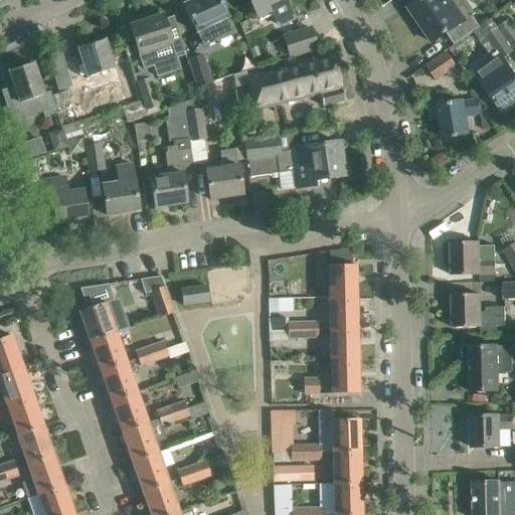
[(218,0),(194,0),(183,5),(192,23),(195,31),(203,45),(233,32),(223,9),(218,0)]
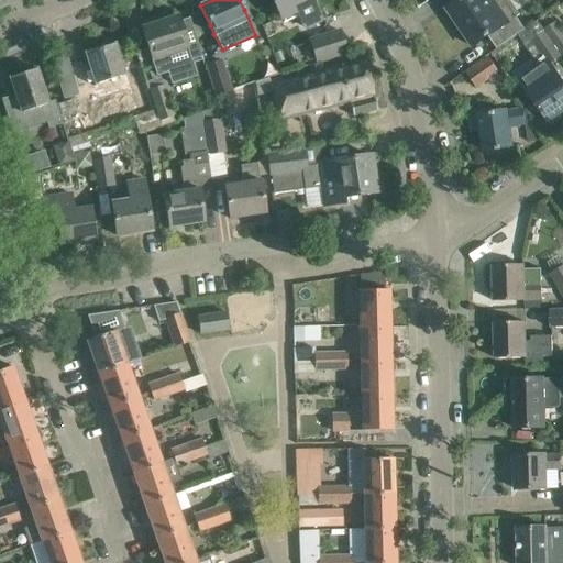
[(272,0),(275,6),(282,19),(297,12),(304,28),(320,20),(311,0),(272,0)]
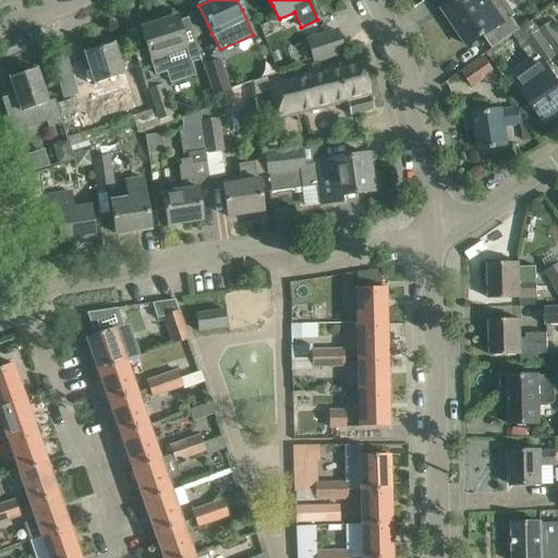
[(455,0),(443,9),(469,47),(484,36),(493,48),(520,29),(511,16),(514,13),(505,0),(455,0)]
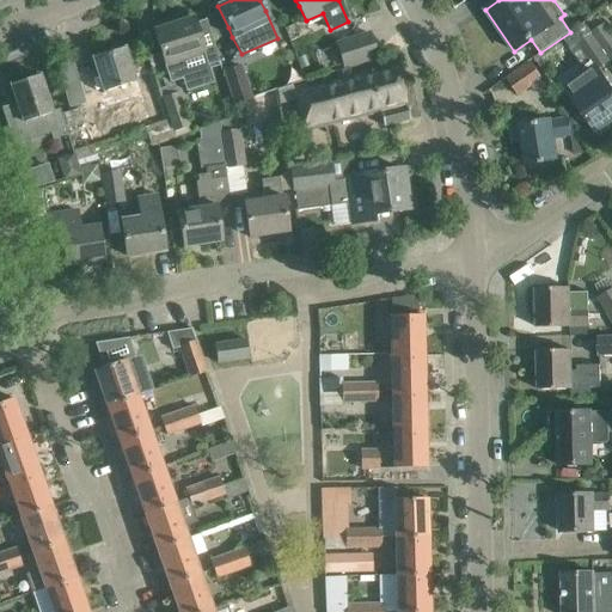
[(193,18),(153,31),(164,61),(170,81),(182,78),(209,69),(207,65),(219,61),(206,18),(194,22),(193,18)]
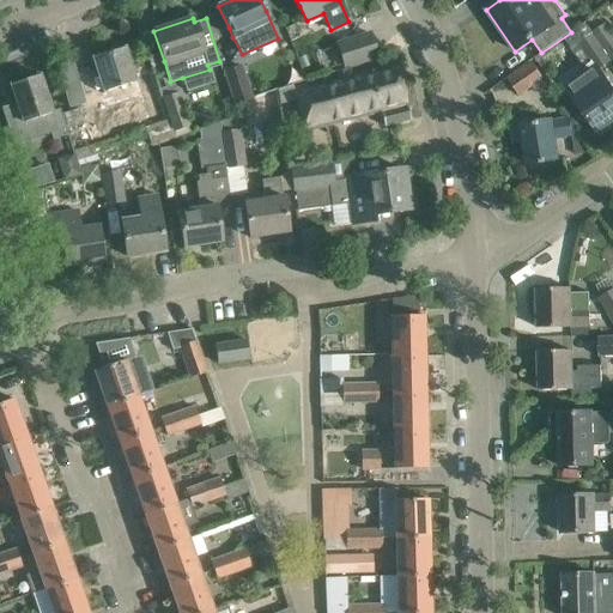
[(612,34),(605,24),(592,34),(611,61),(612,59),(612,34)]
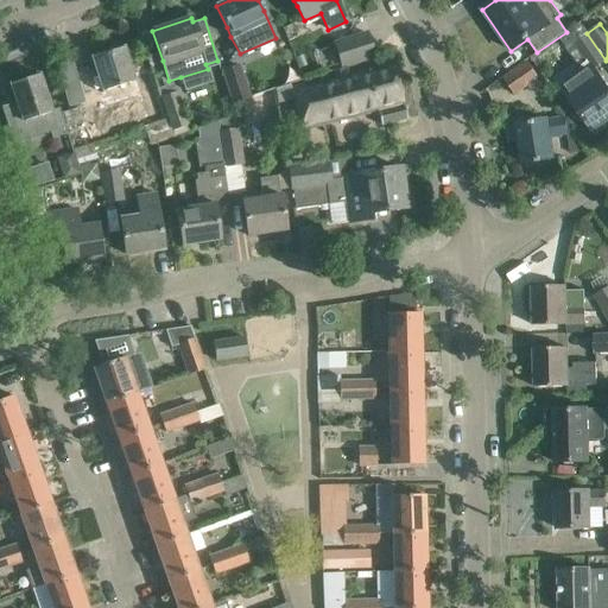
[(366,33),(335,44),(342,67),(373,56),(366,33)]
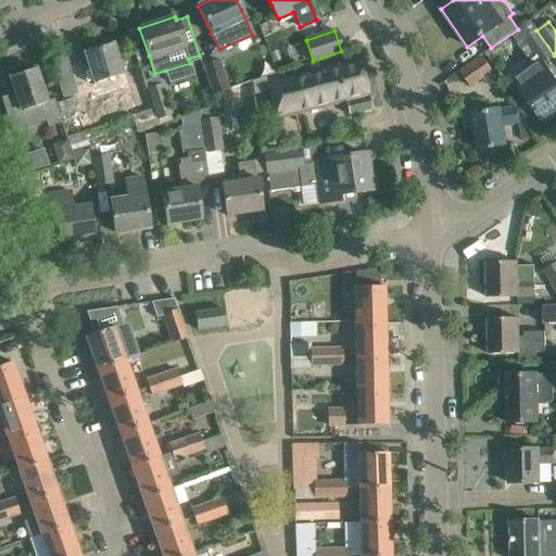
[(541,64),(554,55),(536,30),(523,39),(541,64)]
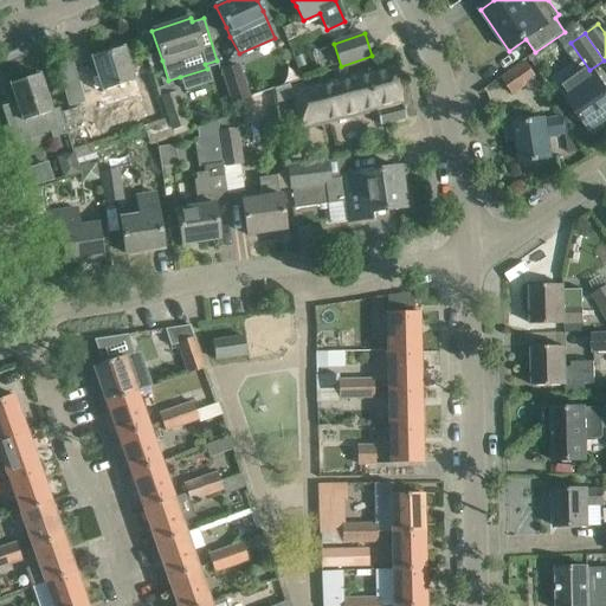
[(123,46),(91,57),(98,79),(102,92),(118,86),(122,101),(137,95),(140,95),(156,89),(153,76),(134,82),(130,70),(123,46)]
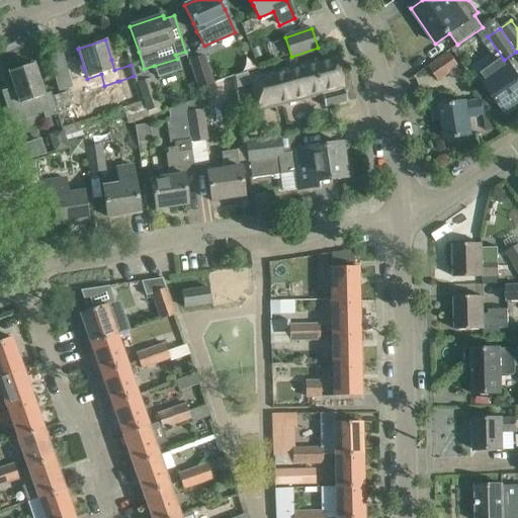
[(278,46),(275,53),(277,59),(288,56),(285,44),(278,46)]
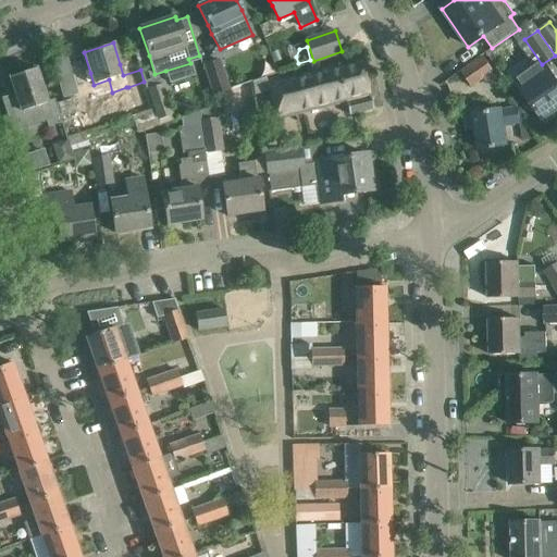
[(359,58),(338,62),(267,79),(276,119),(345,102),(348,114),(372,109),(359,58)]
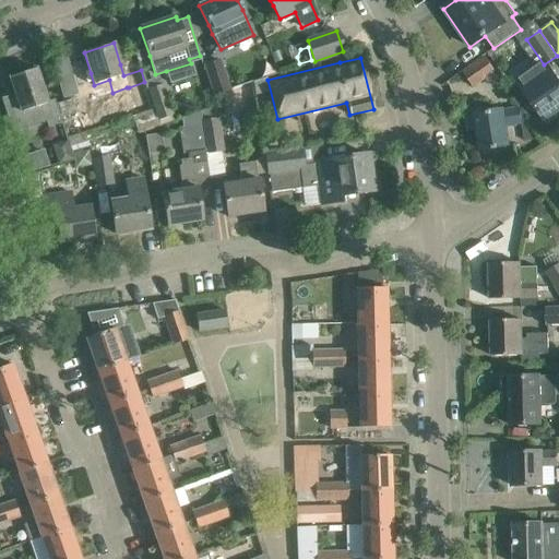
[(486,58),(464,72),(474,87),(496,72),(486,58)]
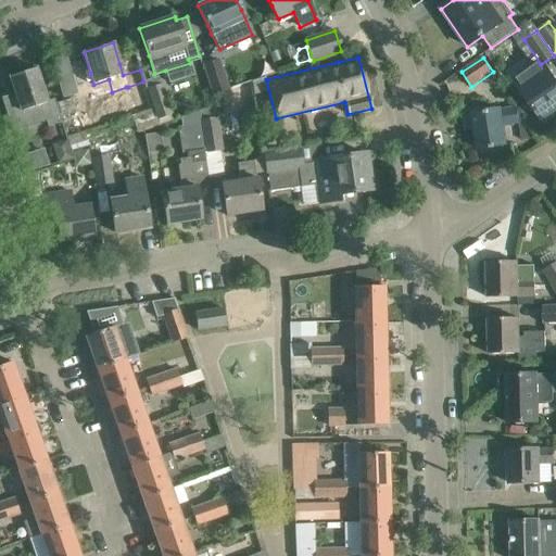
[(203,65),(212,95),(227,89),(217,61),(203,65)]
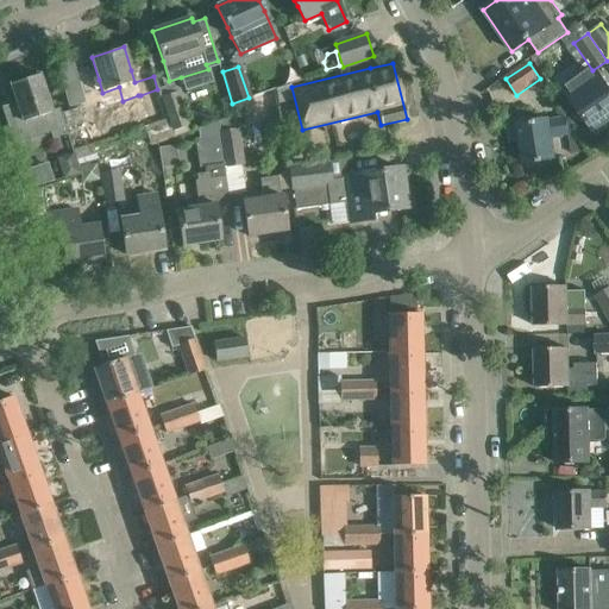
[(566,94),(592,131),(596,136),(608,126),(608,88),(597,73),(566,94)]
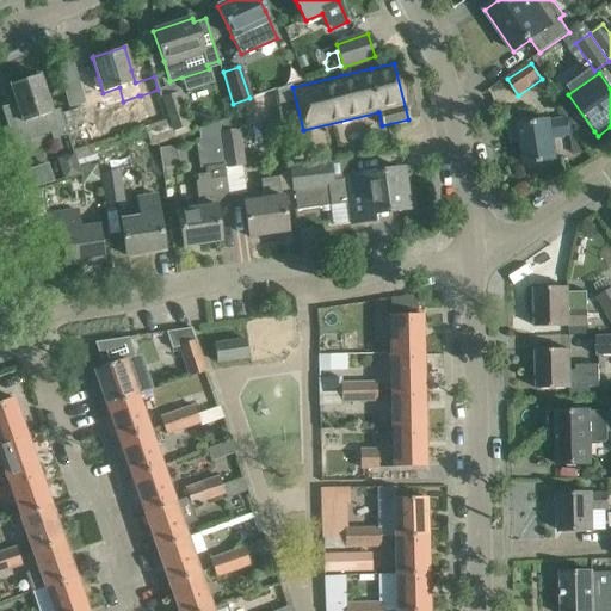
[(67,135),(60,109),(51,111),(39,74),(10,85),(16,103),(0,107),(13,146),(50,134),(53,140),(67,135)]
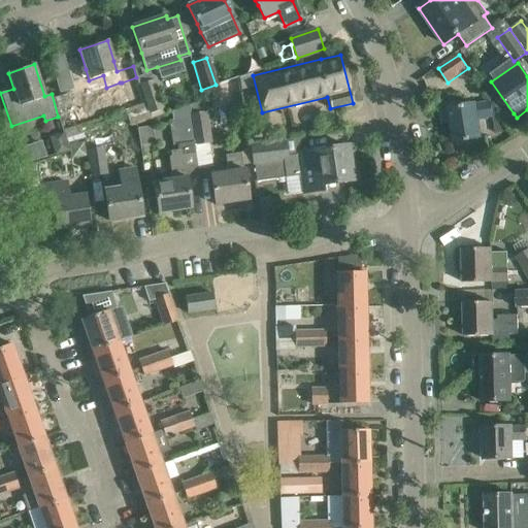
[(153,80),(139,85),(147,112),(162,108),(153,80)]
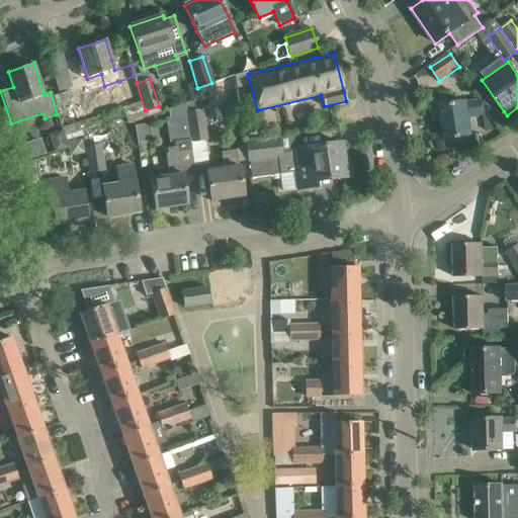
[(80,91),(87,114),(102,110),(95,87),(80,91)]
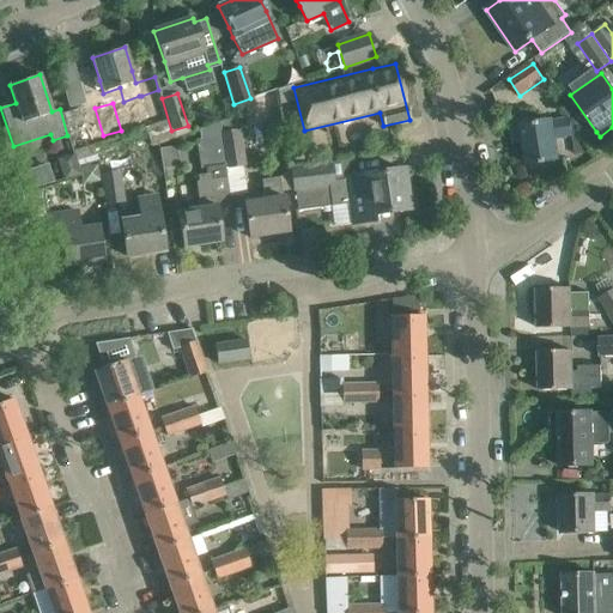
[(554,139),(572,135),(576,155),(593,152),(571,117),(521,125),(520,119),(509,120),(513,145),(525,143),(528,164),(540,163),(540,164),(545,163),(545,162),(557,159),(554,139)]
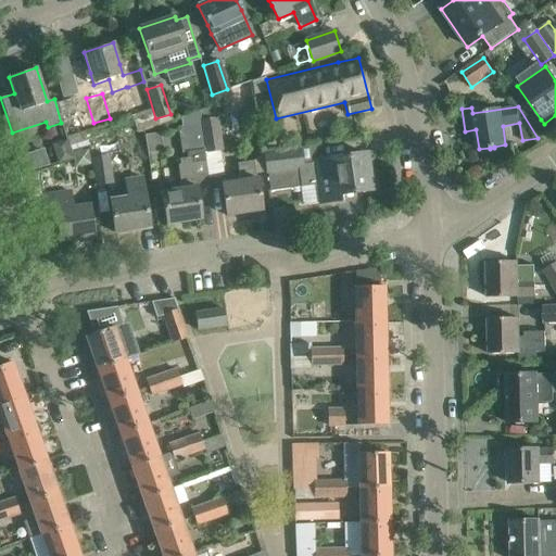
[(204,152),(206,152),(222,150),(217,117),(200,121),(201,124),(204,152)]
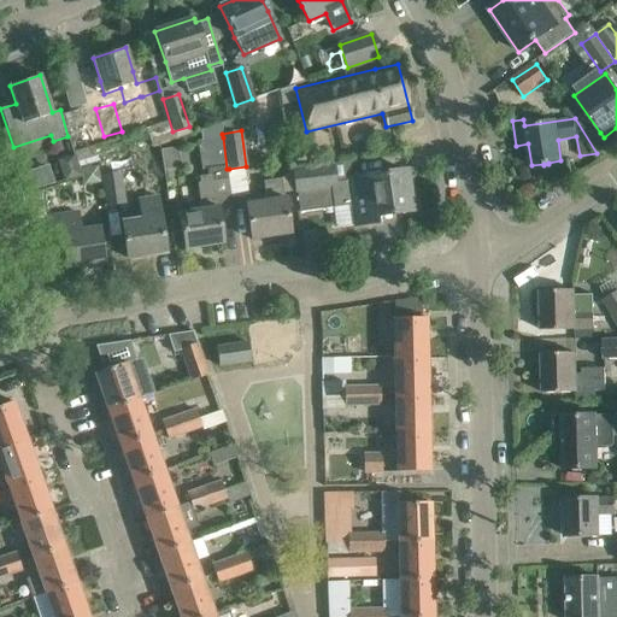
[(212,170),(213,181),(230,178),(229,169),(227,169),(223,137),(204,141),(209,170),(212,170)]
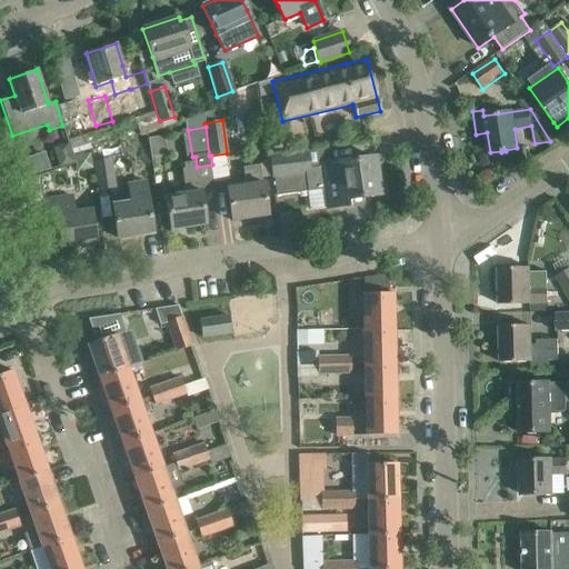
[(68,143),(52,149),(58,168),(75,162),(71,155),(68,143)]
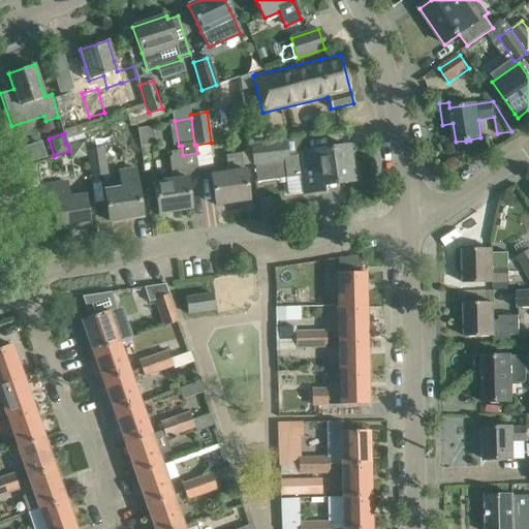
[(284,142),(251,146),(251,147),(254,164),(256,182),(285,179),(287,195),(304,192),(304,193),(324,190),(323,185),(352,181),(351,174),(356,173),(354,160),(352,161),(349,161),(348,153),(347,146),(327,149),(304,152),(286,154),(284,142)]
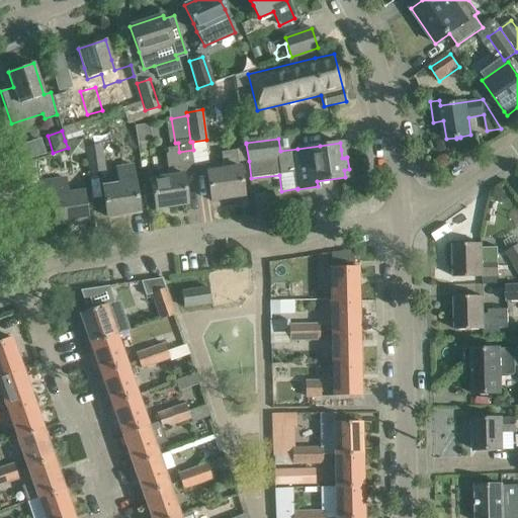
[(85,148),(88,172),(104,170),(101,146),(85,148)]
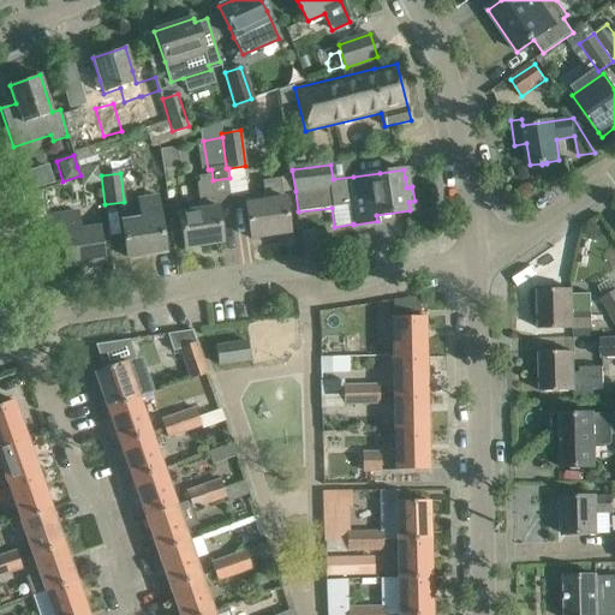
[(178,210),(180,225),(184,249),(222,244),(218,210),(234,208),(230,178),(213,180),(197,183),(201,208),(178,210)]
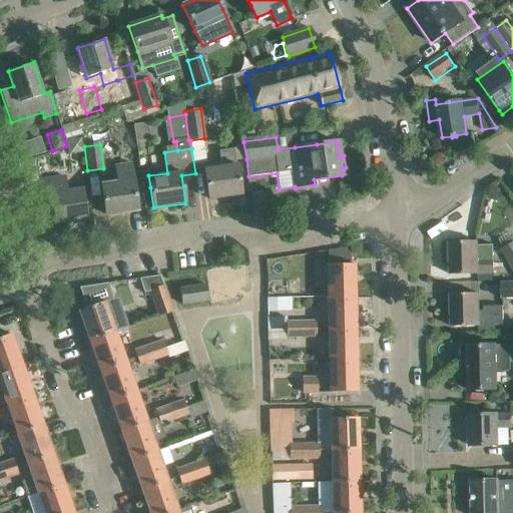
[(204,169),(205,179),(208,199),(240,195),(236,164),(234,164),(232,148),(217,150),(220,166),(204,169)]
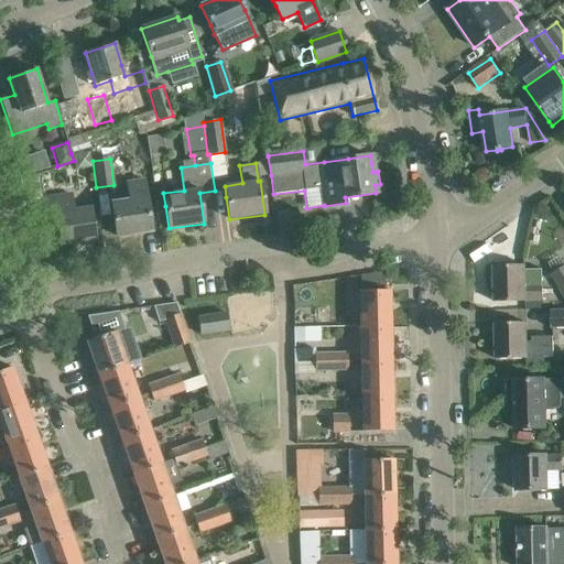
[(151,230),(143,181),(126,183),(129,201),(110,203),(116,236),(151,230)]
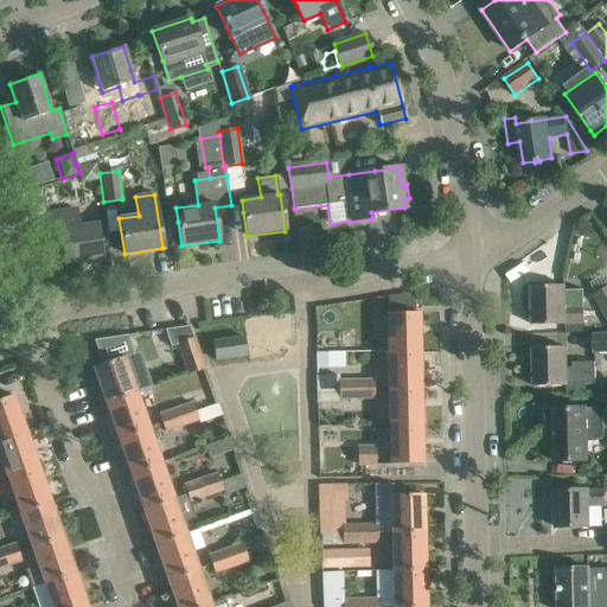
[(62,236),(65,263),(83,260),(85,264),(97,263),(98,259),(101,257),(96,225),(80,227),(77,209),(46,213),(50,238),(62,236)]
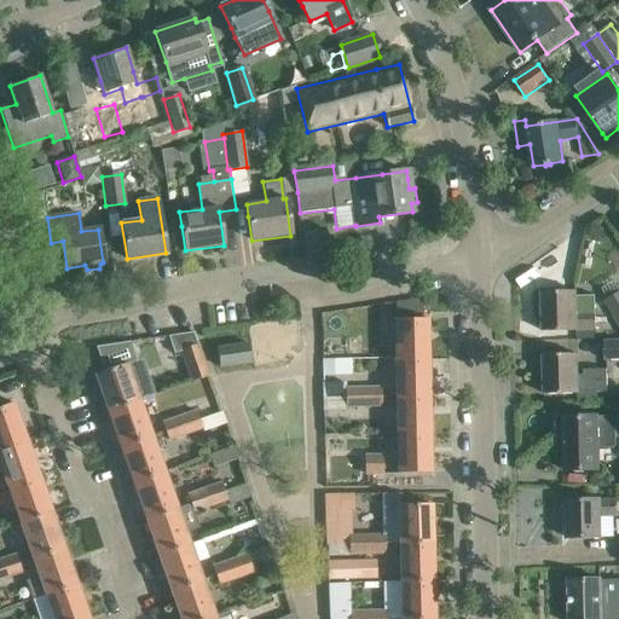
[(576,291),(542,291),(543,331),(567,330),(596,330),(595,294),(576,294),(576,291)]
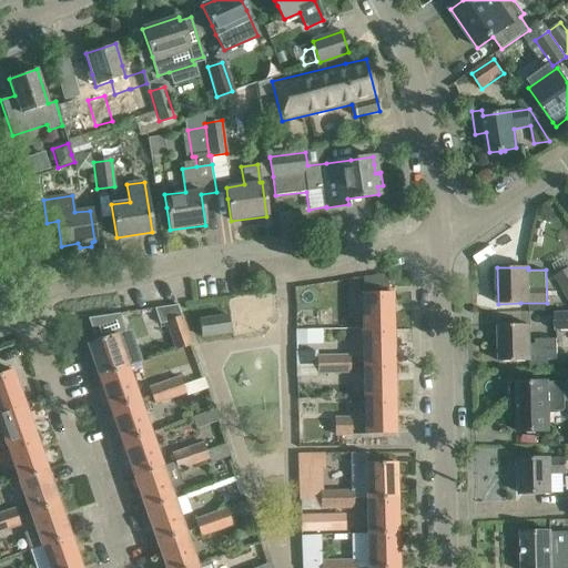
[(567,269),(556,277),(567,293),(567,269)]
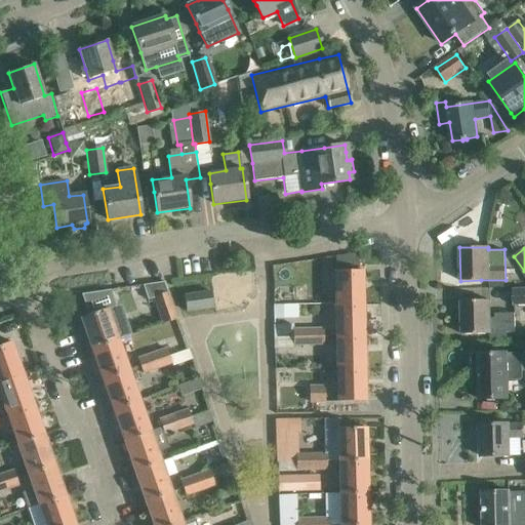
[(335,297),(362,297),(362,271),(335,271),(335,270),(307,271),(307,297),(335,297)]
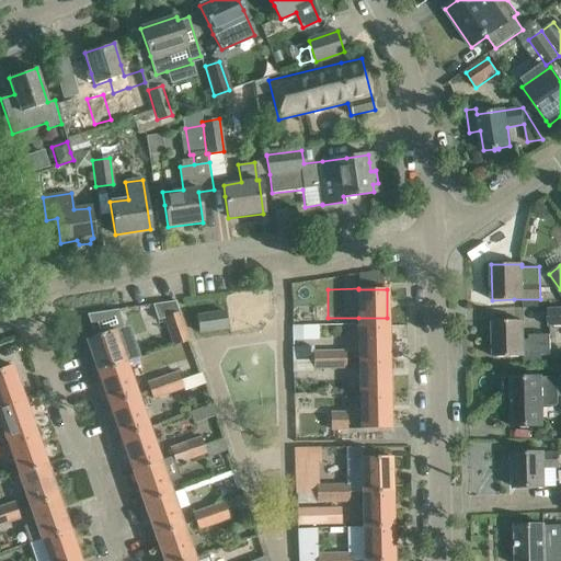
[(560,325),(560,308),(549,309),(549,327),(560,325)]
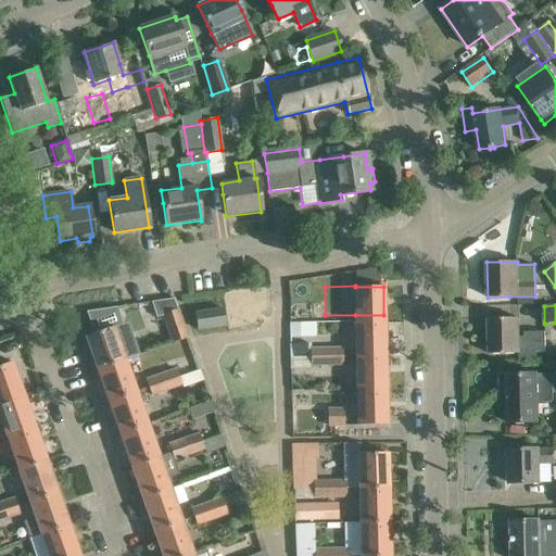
[(97,369),(124,361),(113,329),(123,326),(116,307),(86,311),(93,333),(85,336),(97,369)]
